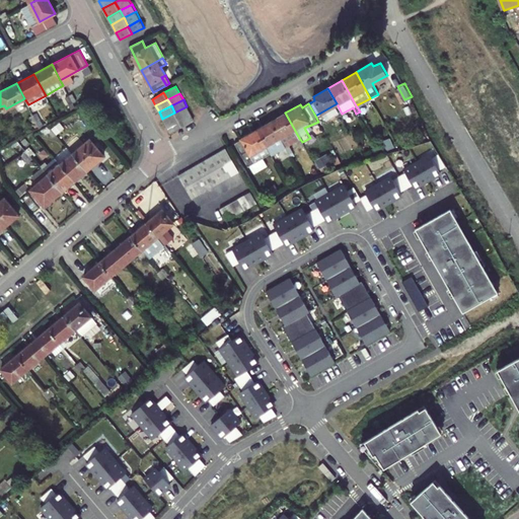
[(174,113),(178,120),(191,113),(187,106),(174,113)]
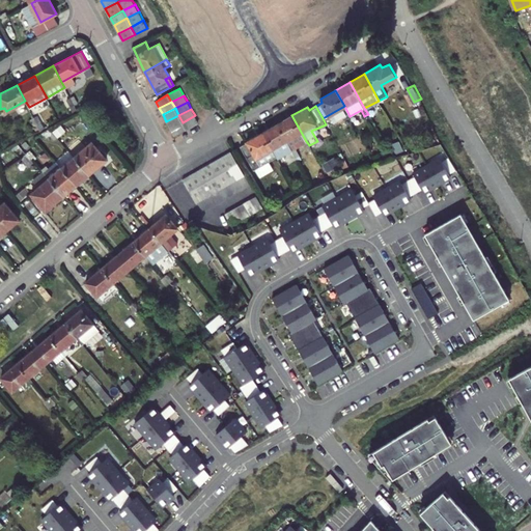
[(178,115),(166,121),(170,129),(183,122),(178,115)]
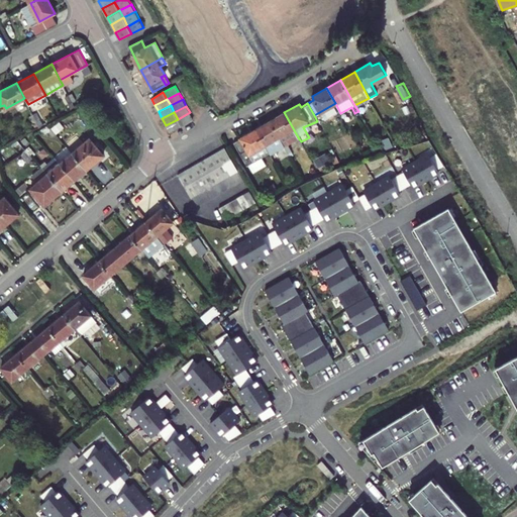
[(178,119),(182,126),(193,119),(190,112),(178,119)]
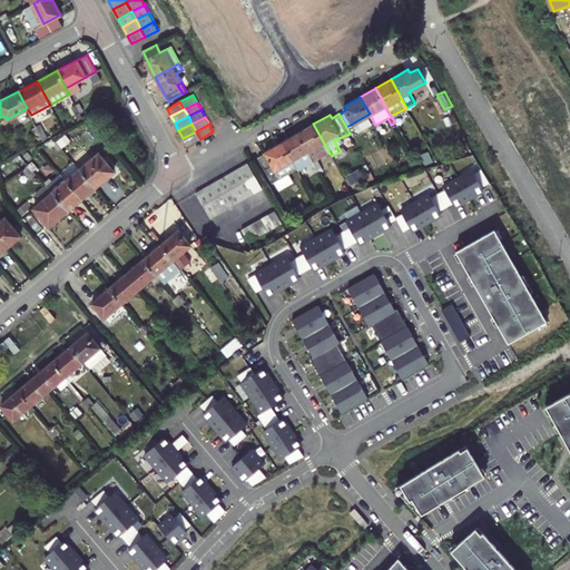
[(317,158),(328,151),(313,124),(297,133),(313,159),(317,167),(322,165),(317,158)]
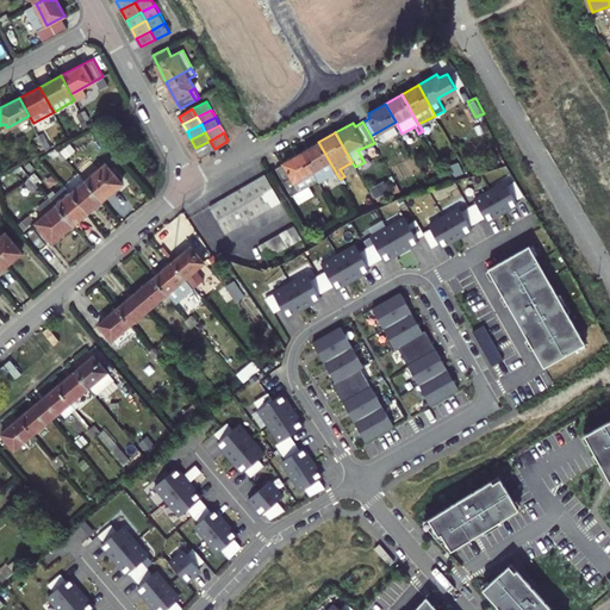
[(195,148),(200,156),(215,149),(210,141),(195,148)]
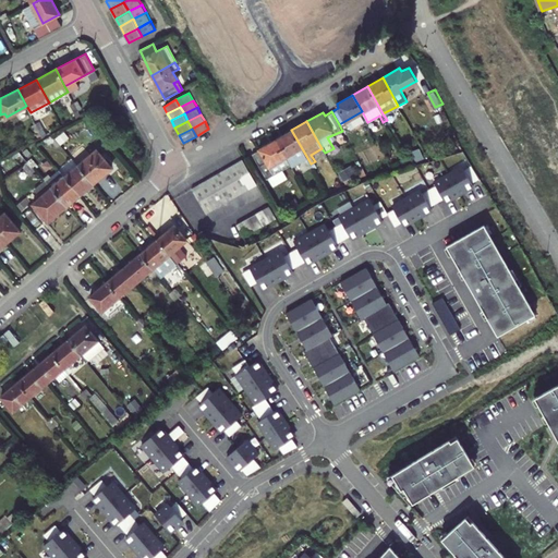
[(276,138),(290,164),(290,165),(306,156),(291,130),(276,138)]
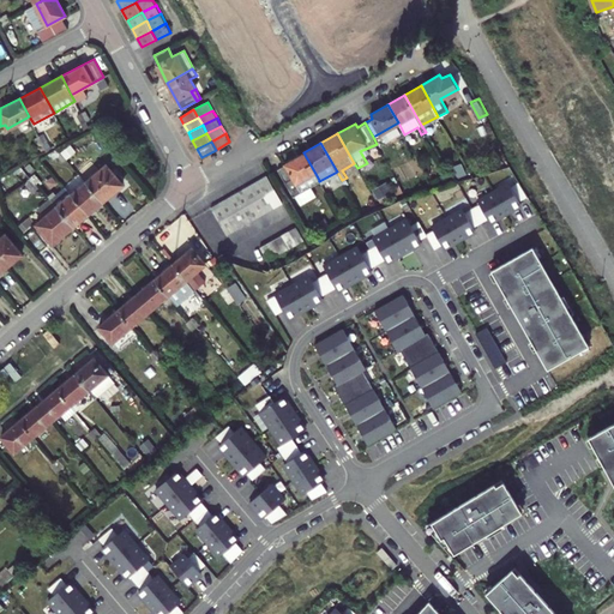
[(319,180),(304,152),(276,168),(292,196),(319,180)]
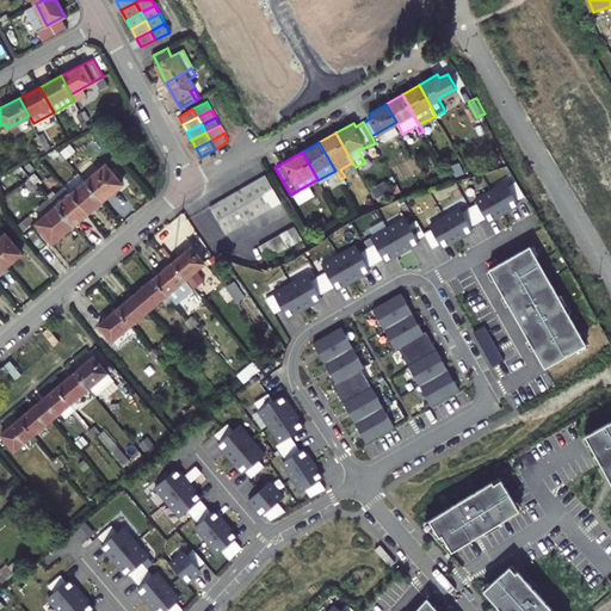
[(86,180),(103,201),(123,183),(107,162),(86,180)]
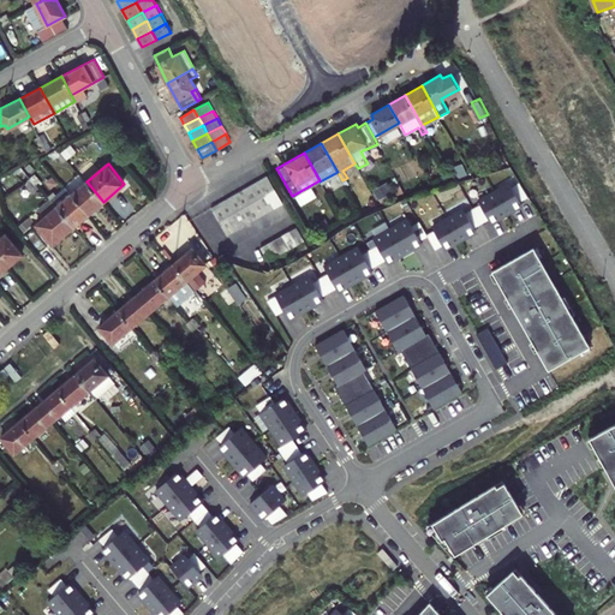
[(37,173),(33,177),(39,183),(42,179),(37,173)]
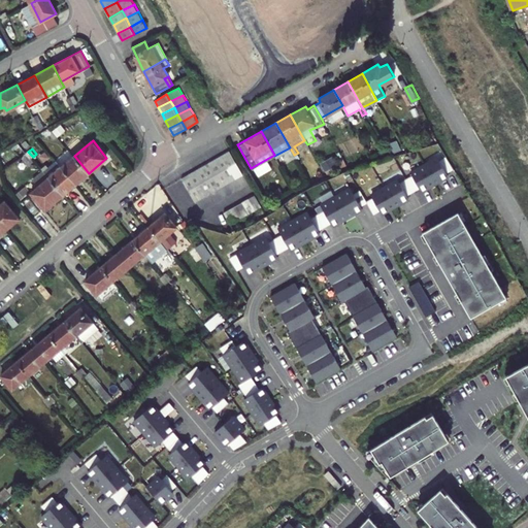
[(236,162),(229,150),(223,153),(230,165),(236,162)]
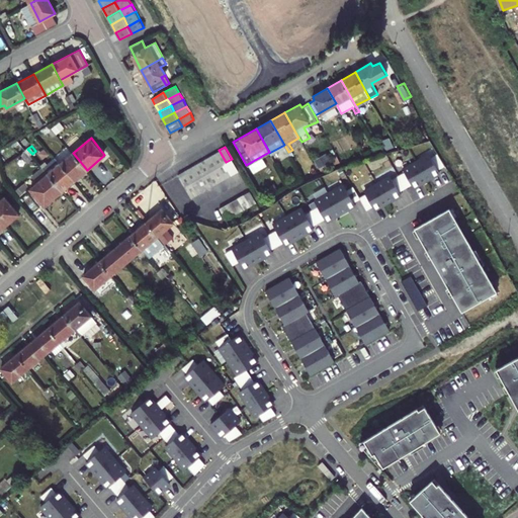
[(226,162),(219,150),(212,154),(220,166),(226,162)]
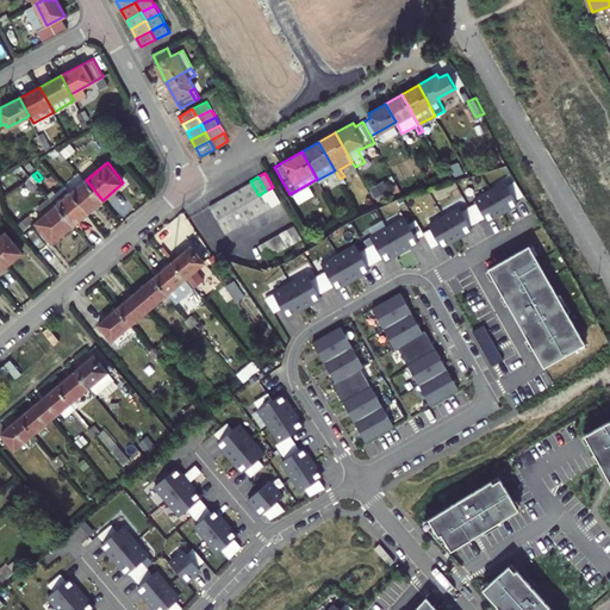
[(86,180),(72,192),(88,212),(103,200),(86,180)]
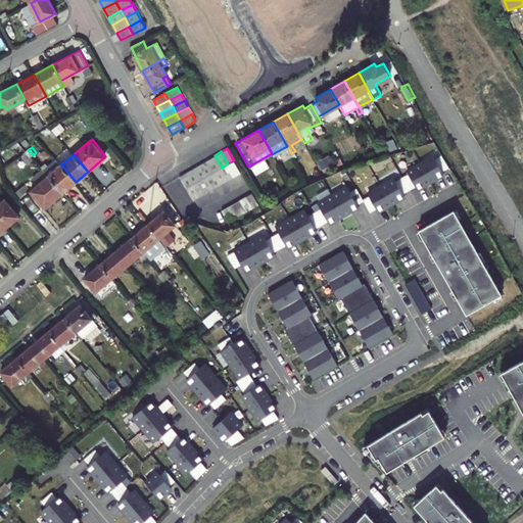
[(215,155),(207,159),(215,172),(222,168),(215,155)]
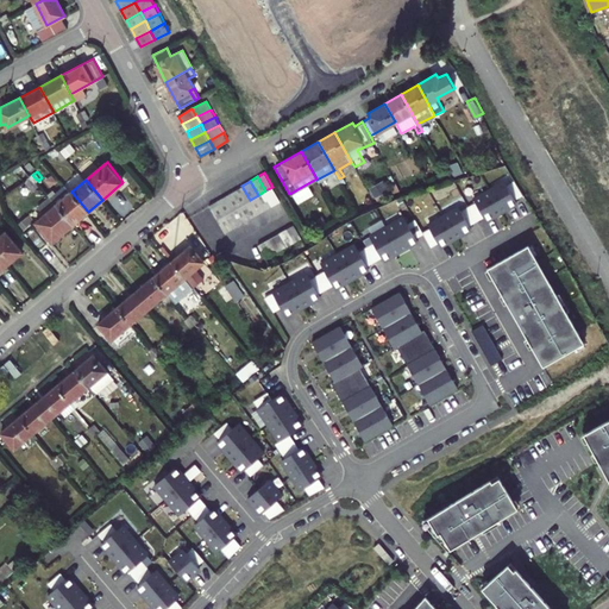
[(506,182),(490,190),(502,212),(518,202),(506,182)]
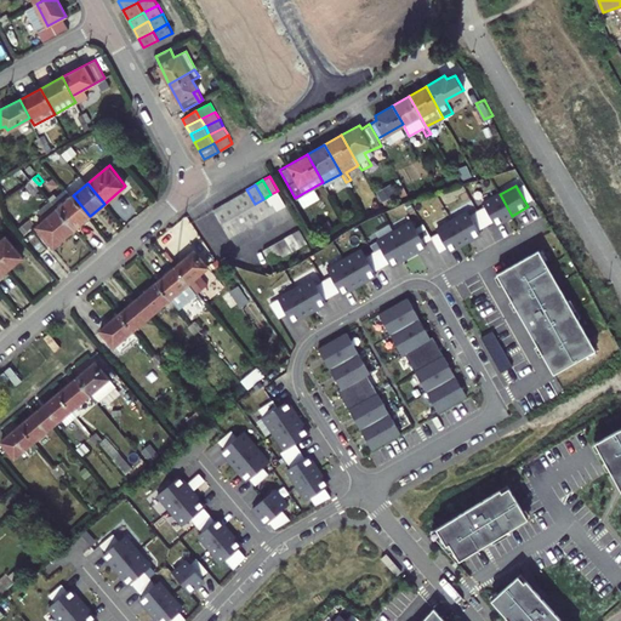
[(306,206),(322,197),(317,187),(300,197),(306,206)]
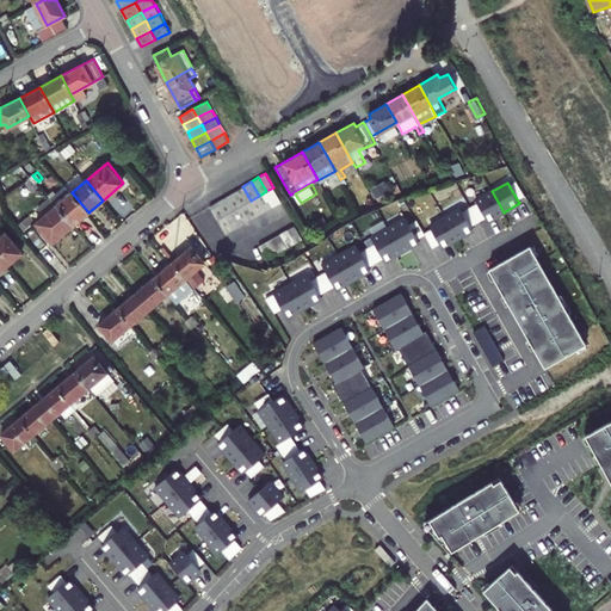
[(251,201),(242,186),(234,191),(242,204),(251,201)]
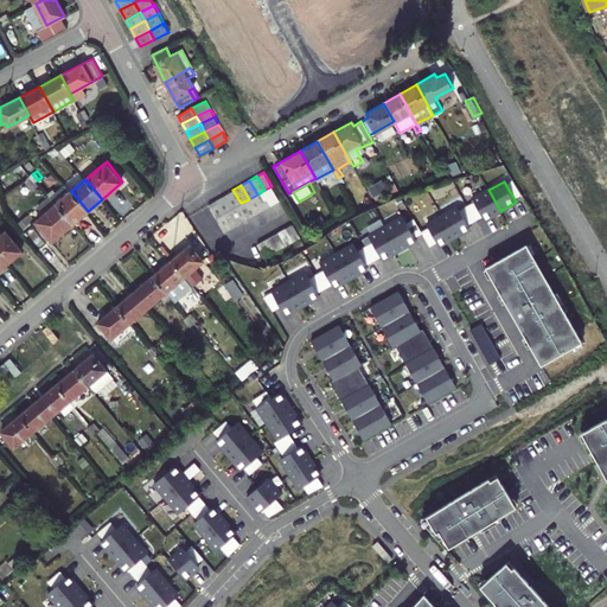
[(272,186),(264,190),(272,203),(280,199),(272,186)]
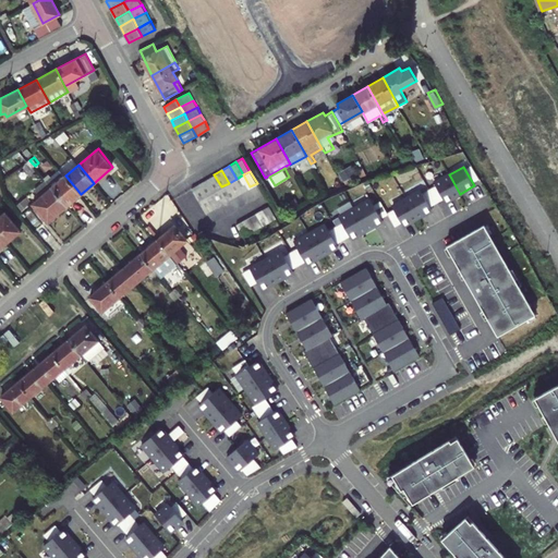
[(214,174),(207,178),(214,191),(221,186),(214,174)]
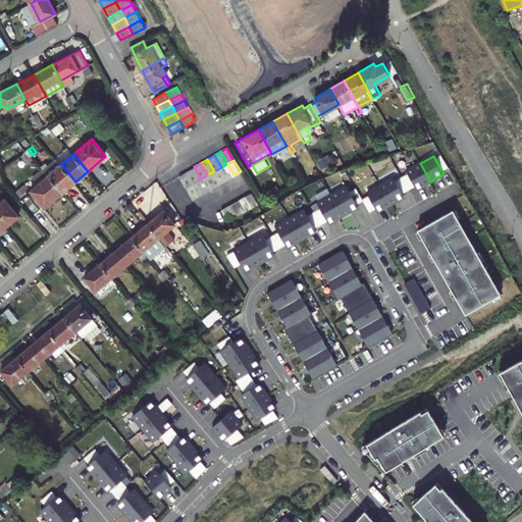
[(227,163),(221,167),(227,178),(233,174),(227,163)]
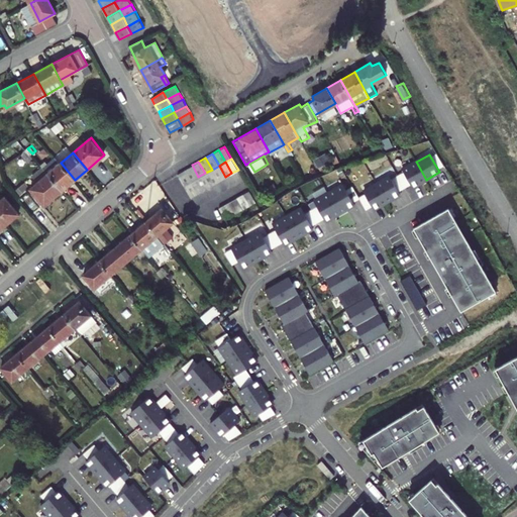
[(416,162),(403,170),(413,187),(426,180),(416,162)]
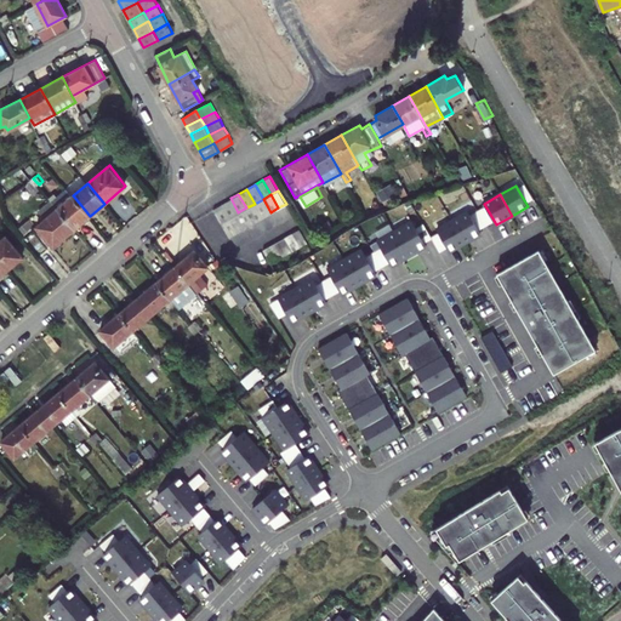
[(90,216),(73,195),(58,208),(75,228),(90,216)]
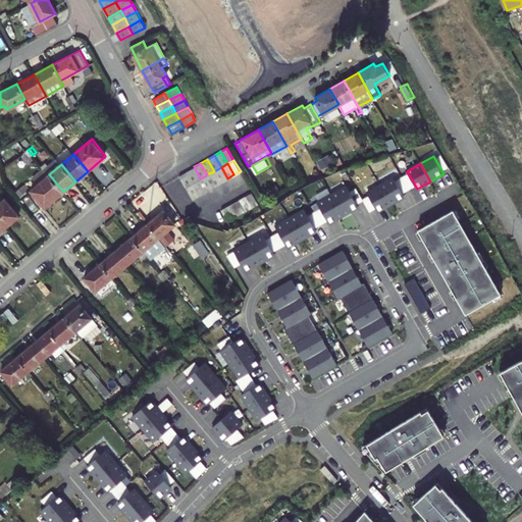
[(200,178),(194,166),(187,171),(193,183),(200,178)]
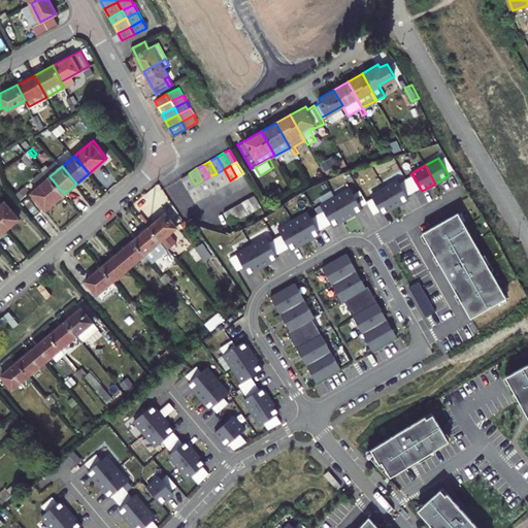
[(230,180),(224,169),(217,173),(223,185),(230,180)]
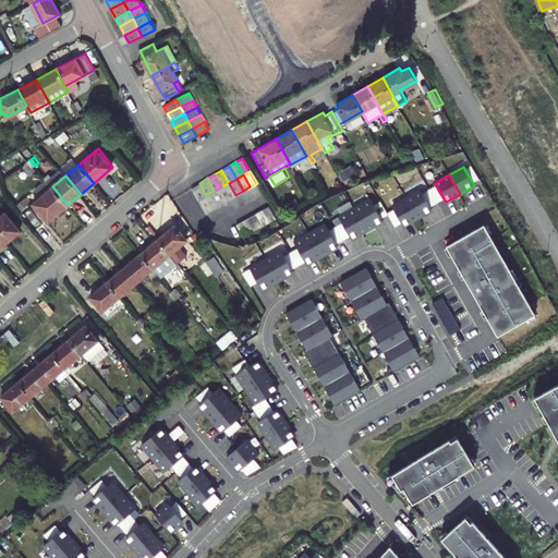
[(206,195),(199,183),(192,187),(198,199),(206,195)]
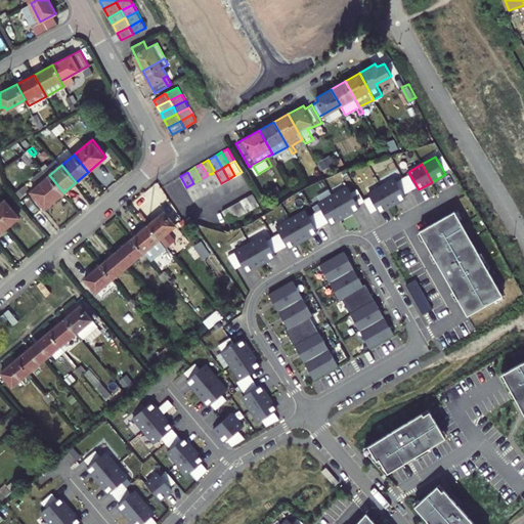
[(215,172),(208,175),(214,187),(221,183),(215,172)]
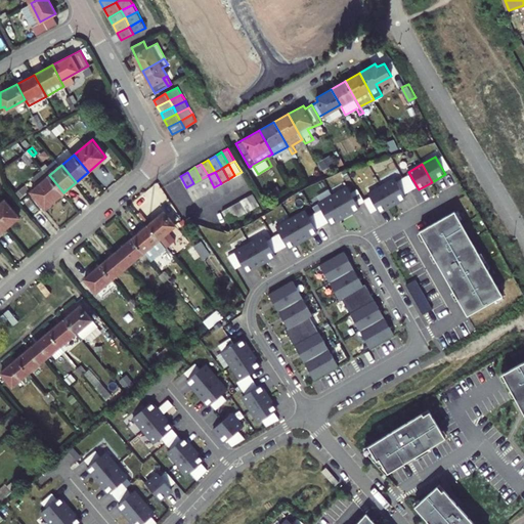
[(46,207),(63,192),(49,175),(32,190),(46,207)]
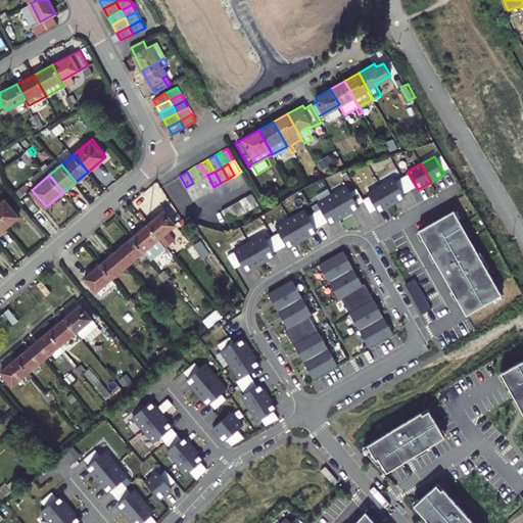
[(214,187),(207,175),(200,179),(207,191),(214,187)]
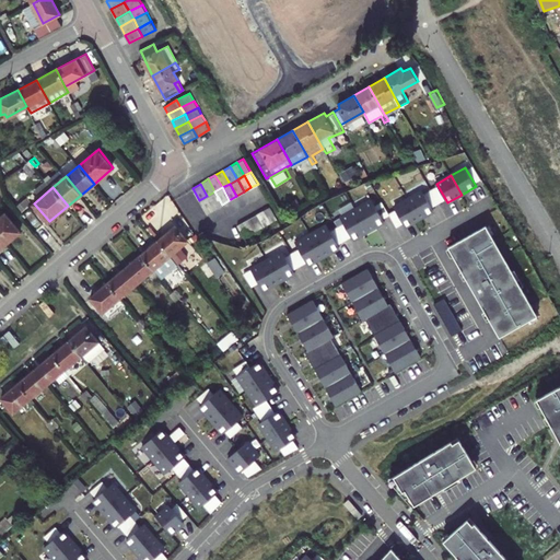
[(214,191),(207,196),(213,210),(222,205),(214,191)]
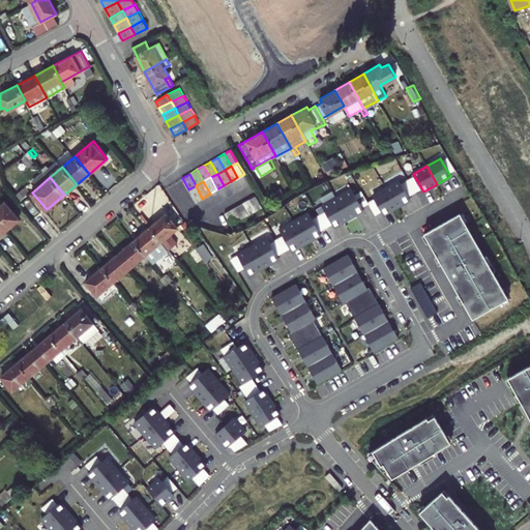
[(401,181),(386,188),(396,206),(410,199),(401,181)]
